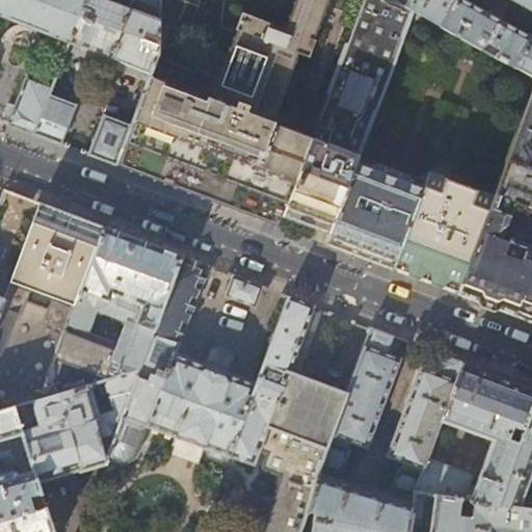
[(83,0),(0,0),(0,16),(69,43),(83,0)]
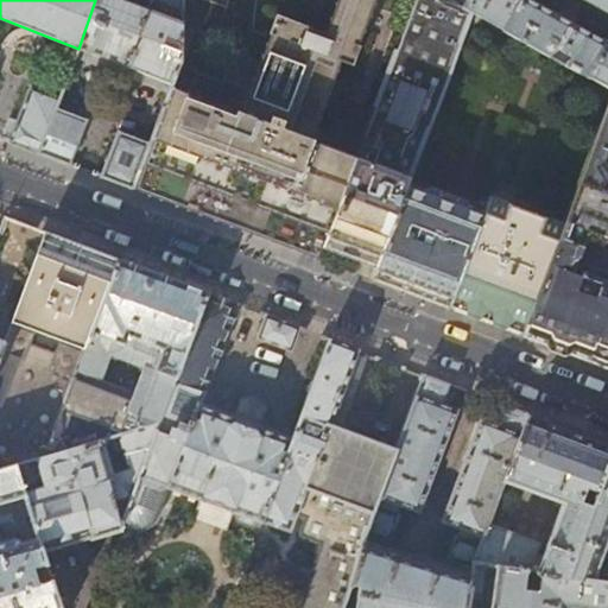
[(149,0),(146,8),(125,0),(95,0),(78,49),(172,83),(182,61),(183,0),(149,0)]
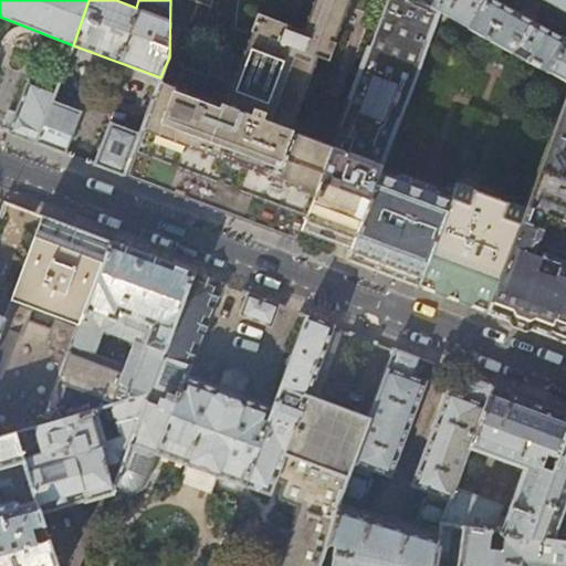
[(241,0),(245,30),(252,32),(223,106),(159,82),(139,134),(124,176),(163,191),(222,213),(270,231),(296,241),(300,230),(332,147),(290,132),(317,58),(358,73),(386,0),(241,0)]
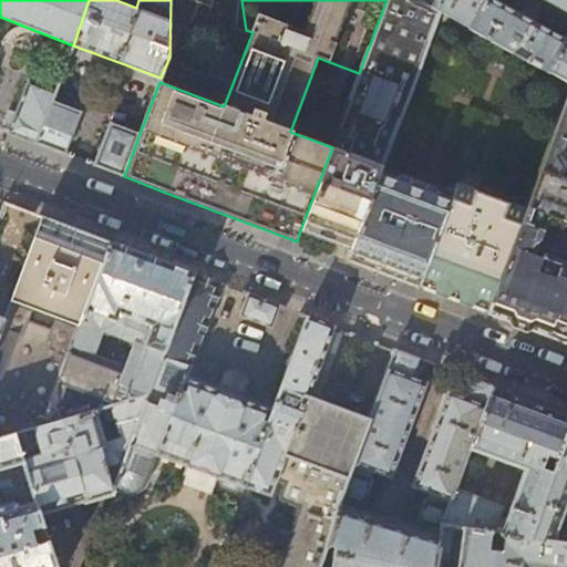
[(440,12),(431,7),(419,0),(387,0),(359,73),(332,147),(300,230),(323,239),(350,248),(382,165),(440,12)]
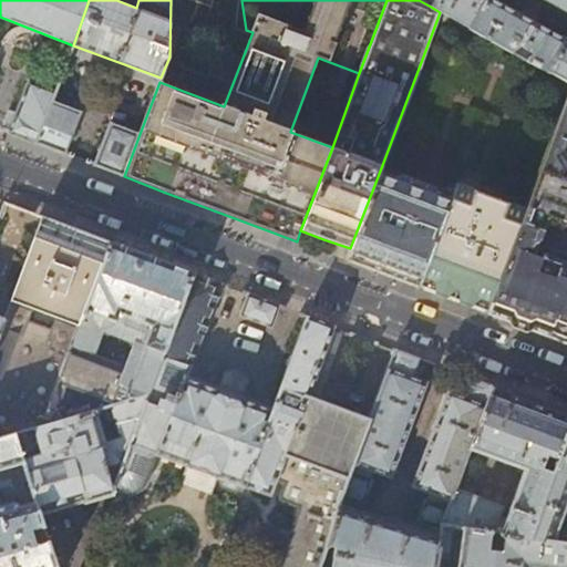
[(477,0),(434,0),(431,7),(440,12),(470,28),(484,0),(477,0)]
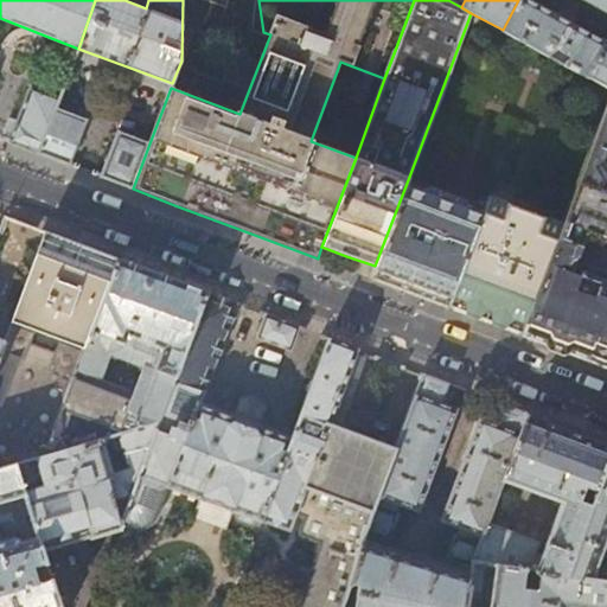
[(606,0),(518,0),(503,30),(542,51),(587,76),(602,49),(605,43),(526,0),(585,0),(606,12),(606,0)]
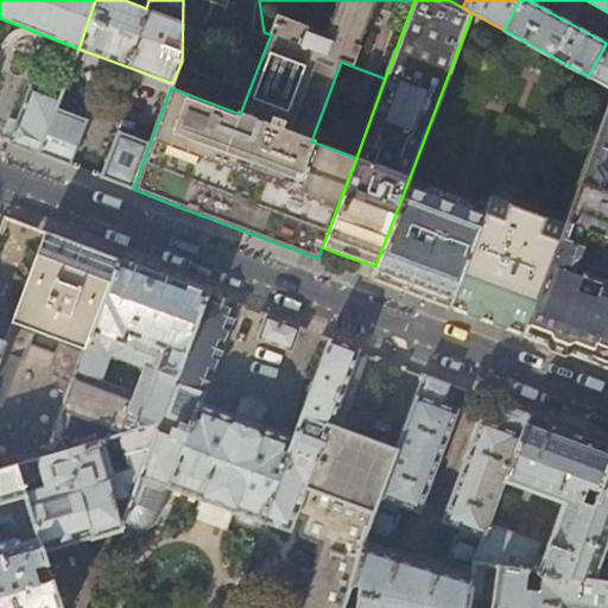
[(607,51),(603,49),(588,76),(607,87),(607,51)]
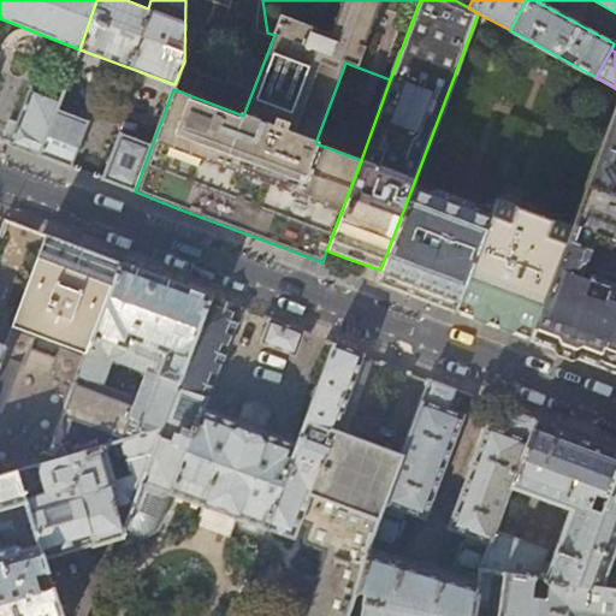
[(0,138),(0,141),(39,155),(57,110),(60,100),(39,90),(35,90),(31,92),(29,94),(17,124),(10,120),(3,138),(1,137),(0,138)]
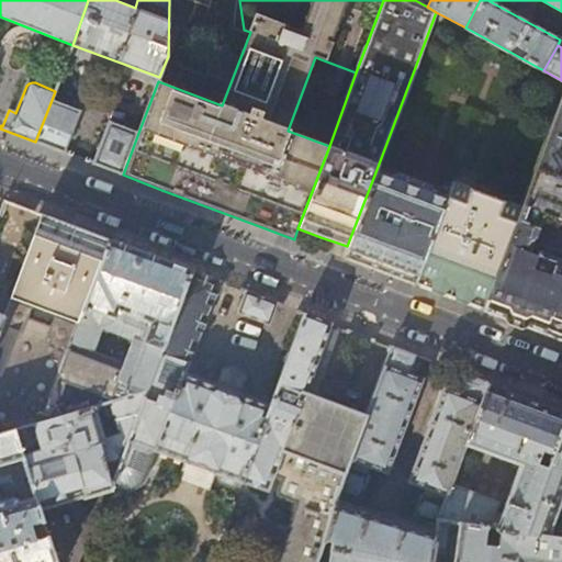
[(561,99),(521,208),(483,311),(502,317),(537,330),(561,340),(561,339),(561,262),(535,253),(534,255),(528,253),(532,242),(531,240),(540,215),(561,223),(561,99)]
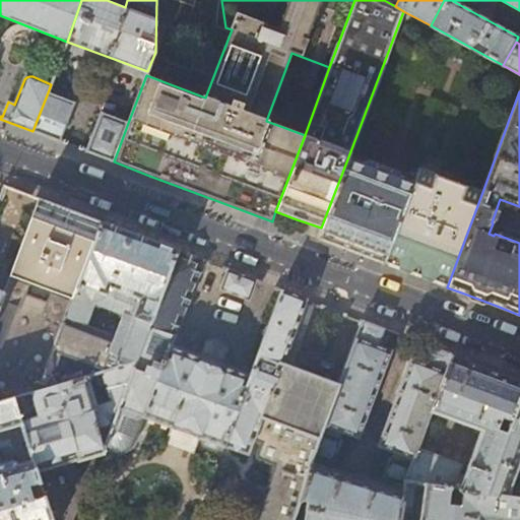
[(48,92),(33,131),(50,138),(60,141),(75,104),(48,92)]
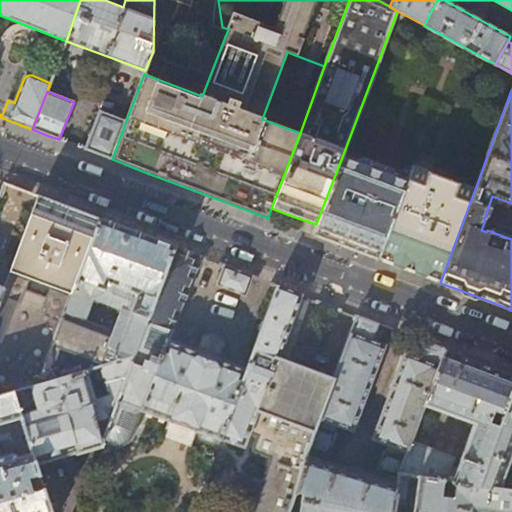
[(95,153),(112,159),(126,121),(100,111),(85,149),(95,153)]
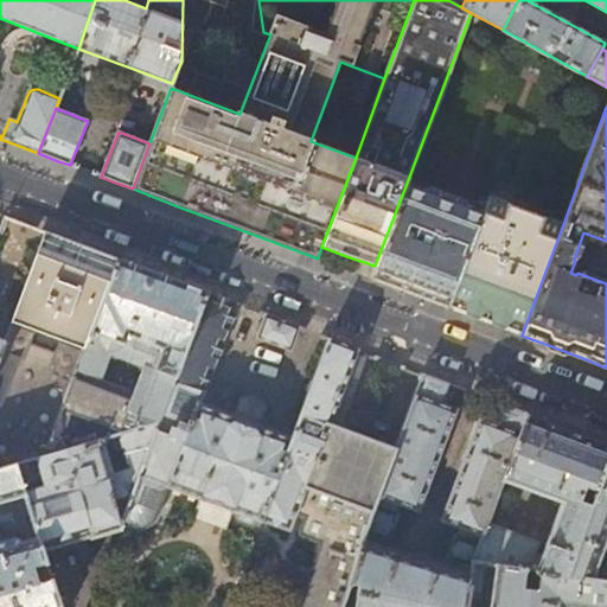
[(375,266),(371,279),(395,287),(425,299),(447,307),(471,243),(484,206),(465,199),(464,203),(428,189),(429,185),(409,177),(375,266)]
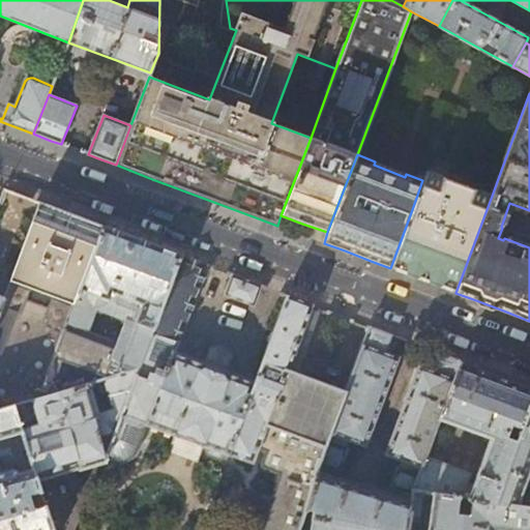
[(422,180),(411,212),(390,268),(424,282),(455,293),(492,196),(425,171),(422,180)]
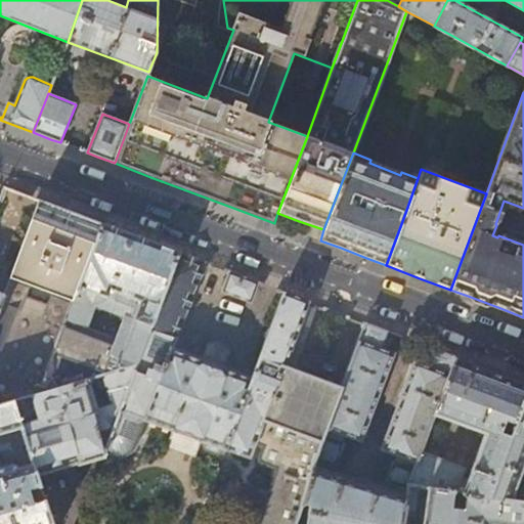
[(74,300),(102,223),(70,212),(40,200),(11,277),(74,300)]
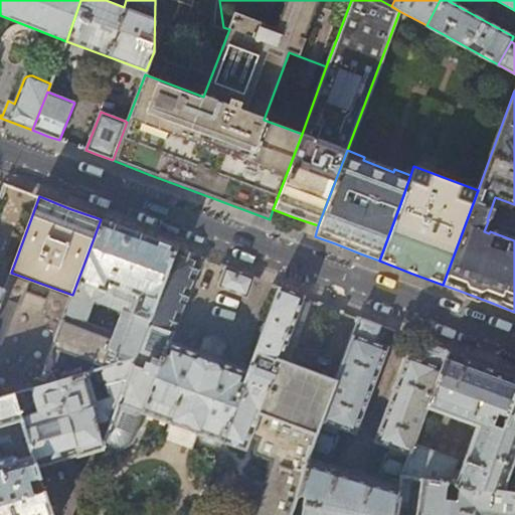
[(135,358),(176,248),(139,234),(101,219),(72,295),(69,303),(39,385),(81,373),(100,368),(135,358)]
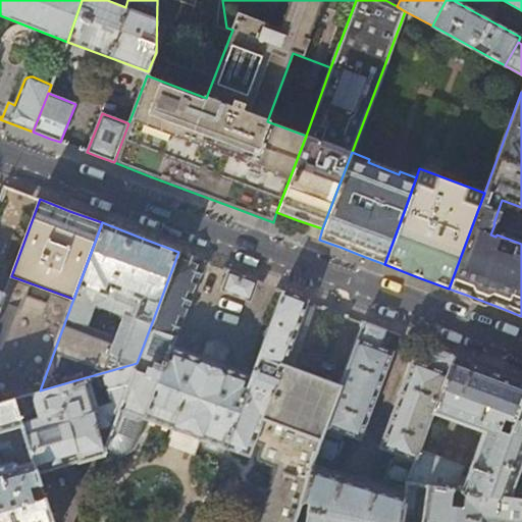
[(189,255),(178,252),(137,363),(103,456),(106,457),(112,458),(119,458),(126,456),(133,452),(135,449),(139,444),(147,419),(249,456),(255,440),(263,444),(258,459),(276,466),(258,521),(295,521),(298,514),(302,501),(312,466),(314,459),(320,440),(341,385),(305,372),(283,364),(308,300),(292,295),(281,291),(250,376),(172,348),(205,261),(189,255)]
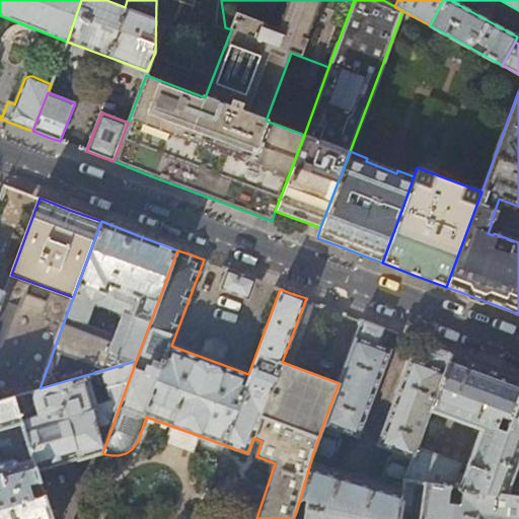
[(219,288),(248,298),(256,280),(227,269),(219,288)]
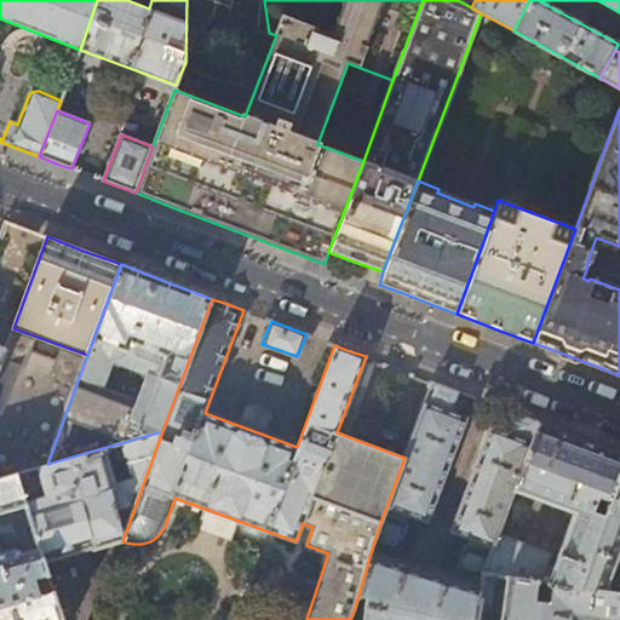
[(11,337),(6,350),(0,366),(0,478),(16,474),(47,464),(84,365),(59,356),(55,366),(32,357),(35,346),(11,337)]
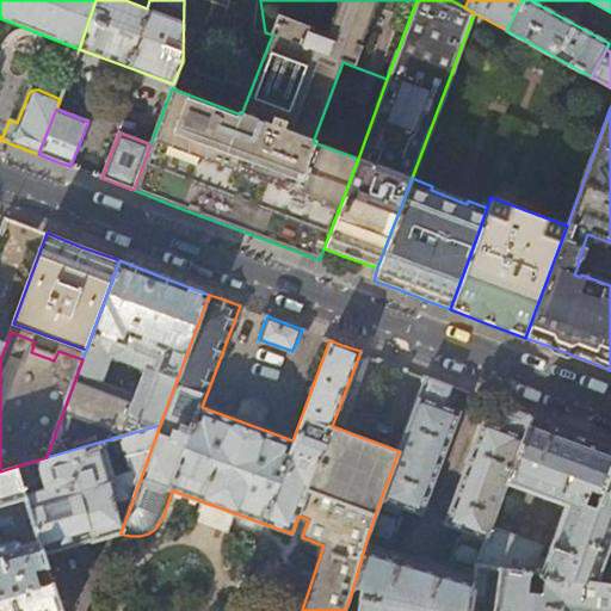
[(427,377),(399,451),(375,516),(368,537),(392,544),(401,517),(399,516),(402,507),(420,514),(458,412),(452,409),(444,406),(452,387),(427,377)]
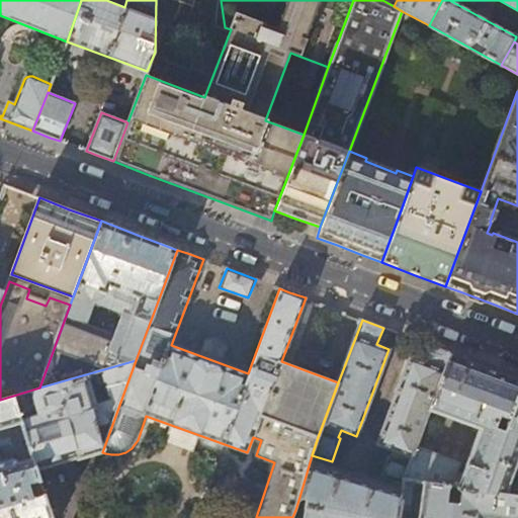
[(429,409),(451,353),(432,346),(429,345),(422,361),(410,357),(377,443),(393,449),(390,457),(387,456),(381,476),(403,484),(403,481),(403,479),(416,446),(429,409)]
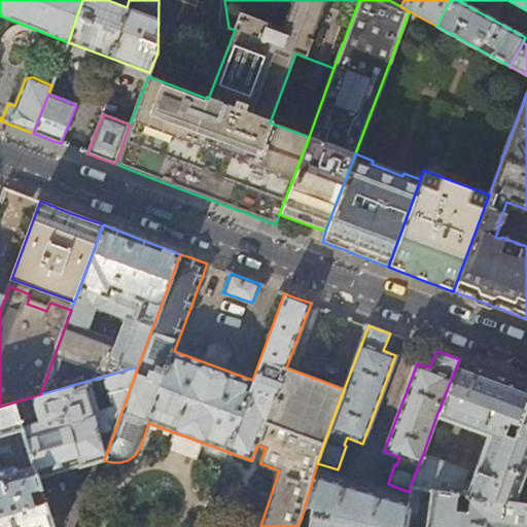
[(526,384),(495,373),(459,359),(436,416),(487,434),(469,480),(464,478),(466,470),(423,454),(410,487),(491,498),(526,403),(526,384)]
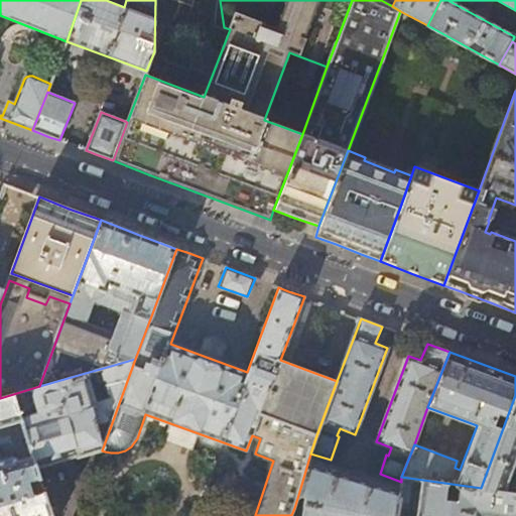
[(102,450),(135,359),(100,369),(108,397),(90,402),(82,374),(39,386),(13,394),(22,421),(33,457),(37,468),(77,456),(80,457),(102,450)]
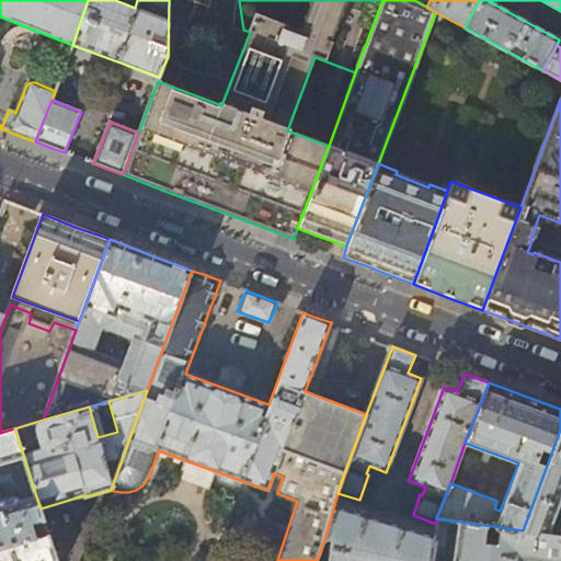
[(14,428),(0,433),(0,560),(57,560),(41,508),(36,496),(21,501),(20,500),(14,496),(0,501),(0,465),(24,458),(14,428)]
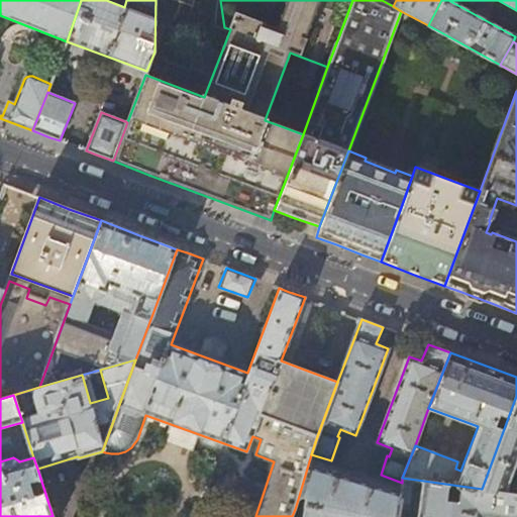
[(516,396),(482,489),(505,493),(516,459),(516,396)]
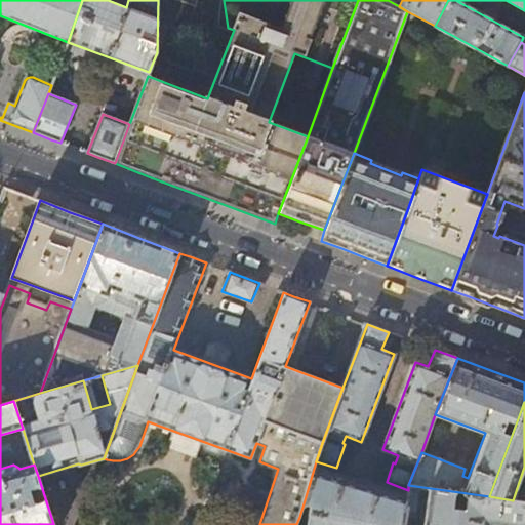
[(402,524),(406,497),(314,469),(304,503),(309,506),(306,524),(402,524)]
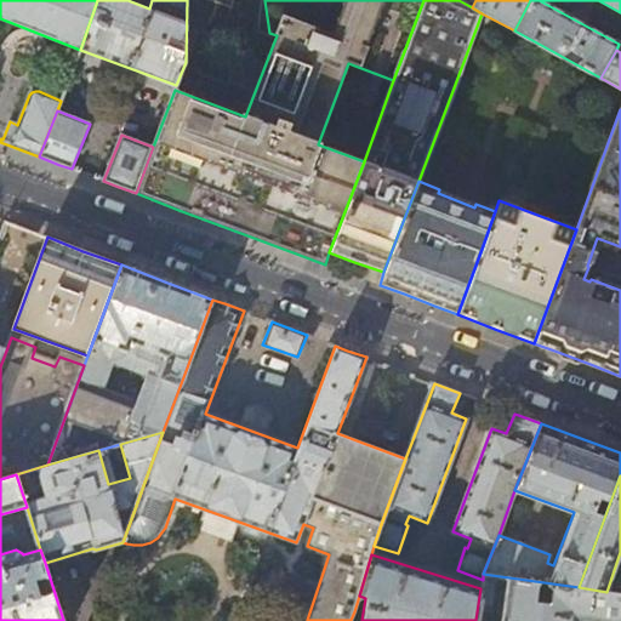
[(579,587),(483,574),(483,576),(483,580),(480,588),(476,620),(620,620),(620,593),(607,592),(579,587)]
